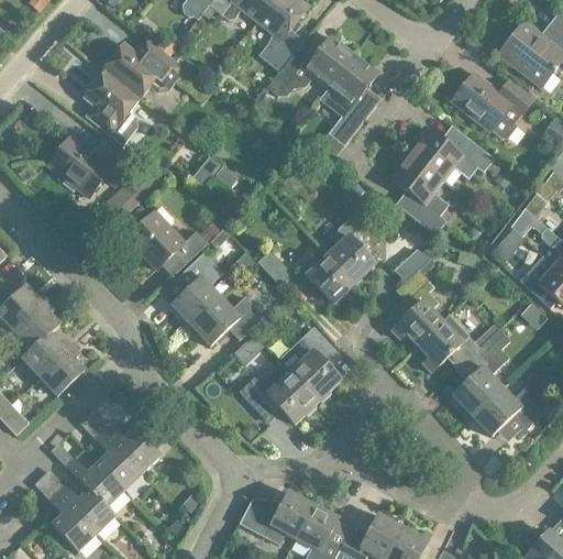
[(185,0),(181,4),(181,11),(188,15),(192,15),(197,19),(201,12),(208,4),(211,0),(185,0)]
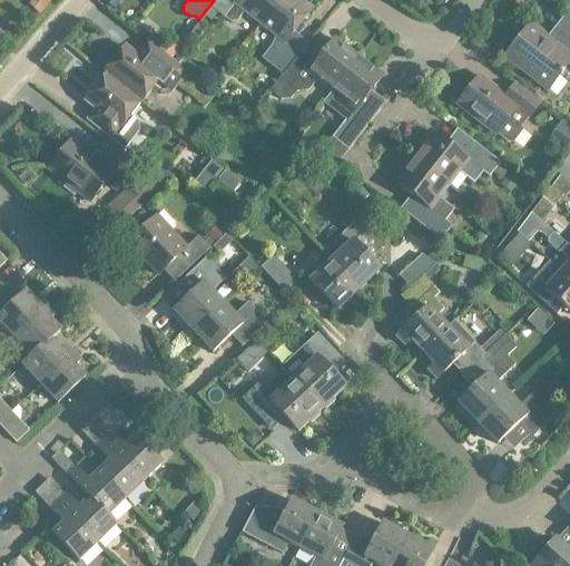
[(214,0),(210,5),(217,9),(231,19),(235,19),(244,9),(261,21),(276,0),(214,0)]
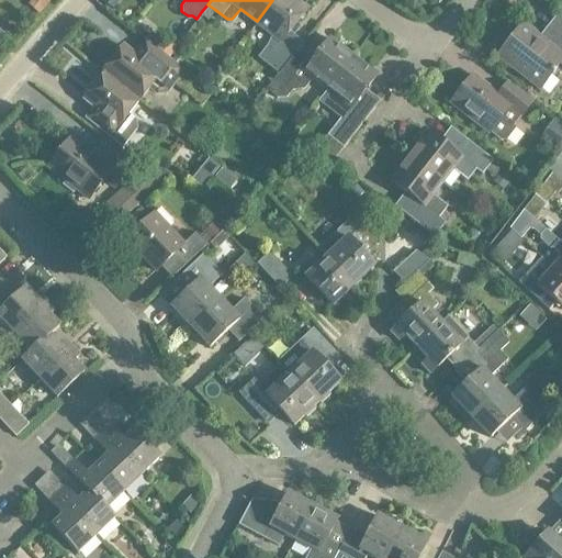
[(272,0),(257,21),(271,33),(266,44),(287,60),(294,49),(303,40),(289,29),(306,7),(298,0),(272,0)]
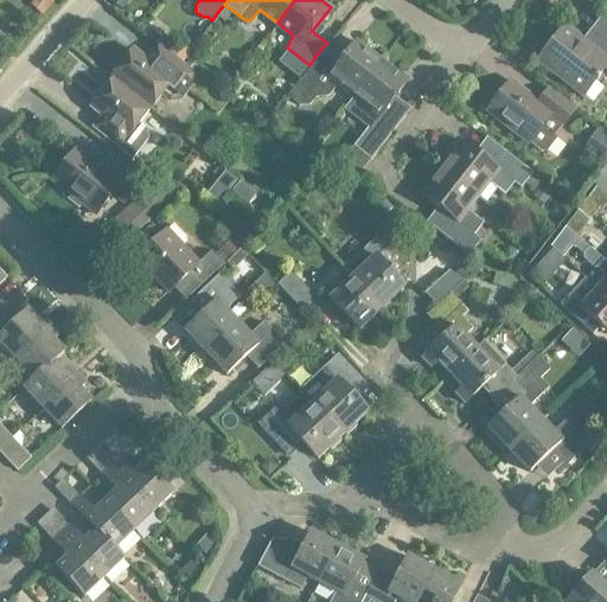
[(563,24),(537,57),(582,93),(604,64),(606,66),(606,18),(588,43),(563,24)]
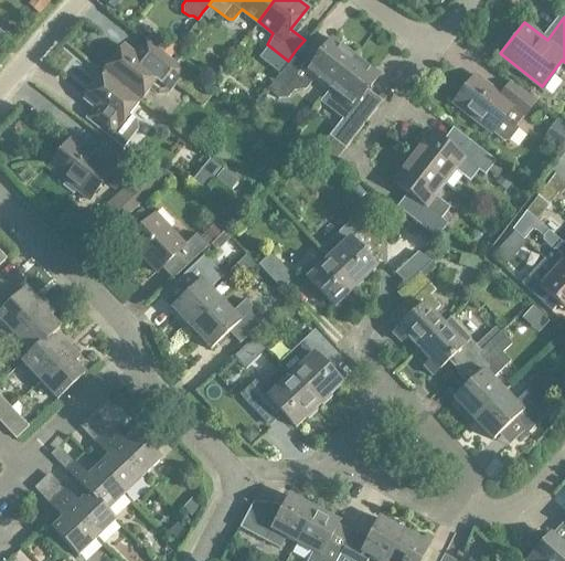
[(166,34),(157,45),(169,55),(178,44),(166,34)]
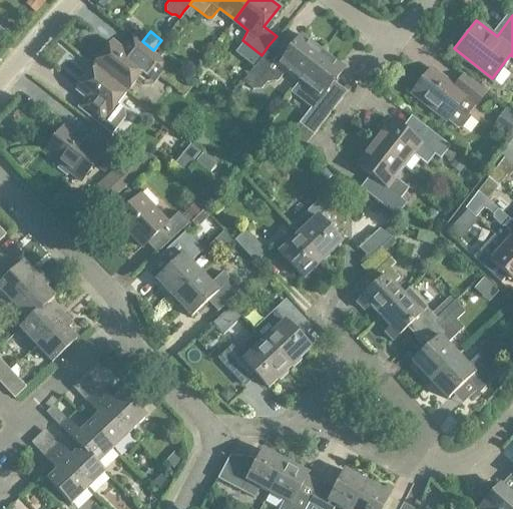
[(269,45),(262,55),(241,80),(252,87),(260,87),(266,79),(277,78),(285,68),(299,80),(323,49),(301,32),(283,56),(269,45)]
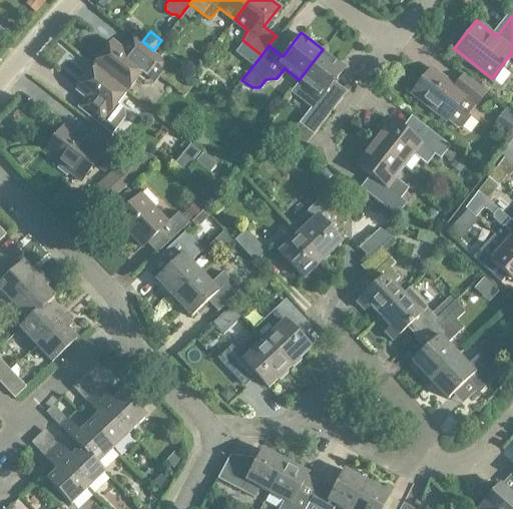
[(98,56),(93,63),(126,89),(136,77),(143,82),(150,81),(167,61),(153,50),(142,41),(132,33),(121,47),(111,39),(105,47),(102,47),(98,52),(98,56)]
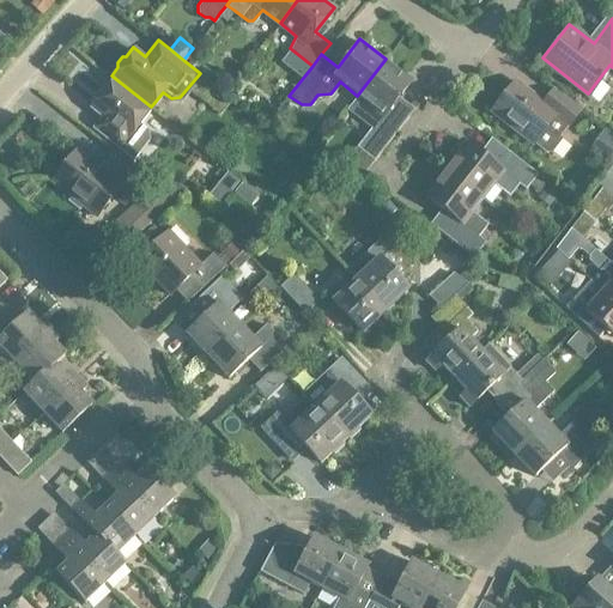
[(411,79),(386,59),(357,96),(382,115),(358,145),(359,147),(374,158),(408,114),(393,102),(411,79)]
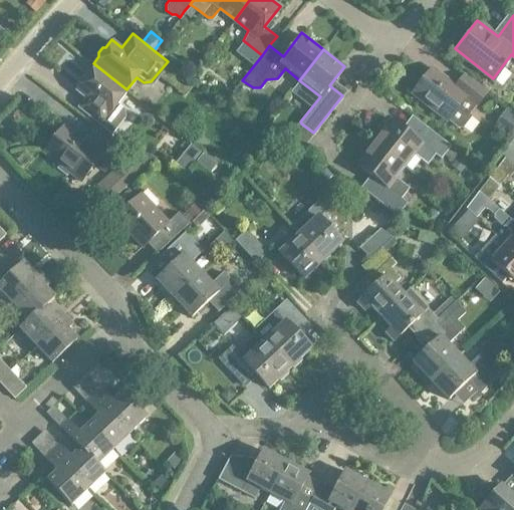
[(126,89),(93,63),(92,63),(94,65),(89,71),(86,71),(82,76),(82,80),(76,88),(85,95),(77,105),(110,133),(124,114),(123,107),(116,101),(126,89)]
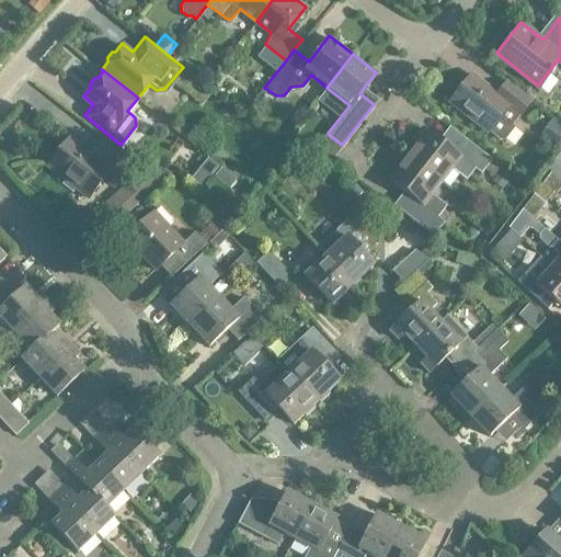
[(471,71),(449,100),(487,129),(489,127),(501,137),(506,137),(515,126),(512,123),(530,99),(506,79),(496,91),(471,71)]
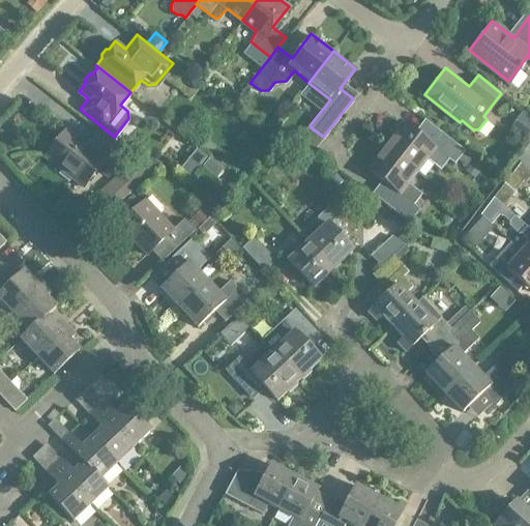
[(424,139),(414,130),(403,121),(386,144),(417,168),(428,155),(440,166),(448,155),(454,161),(457,158),(464,149),(435,126),(424,139)]
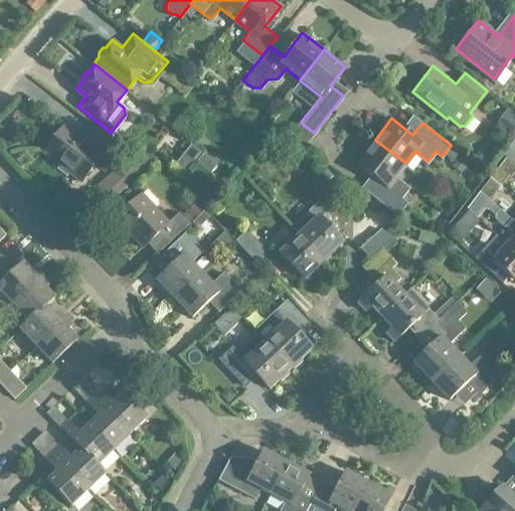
[(48,144),(43,150),(80,179),(95,162),(104,169),(119,149),(92,128),(83,139),(63,124),(58,130),(55,131),(51,133),(49,136),(48,140),(48,144)]
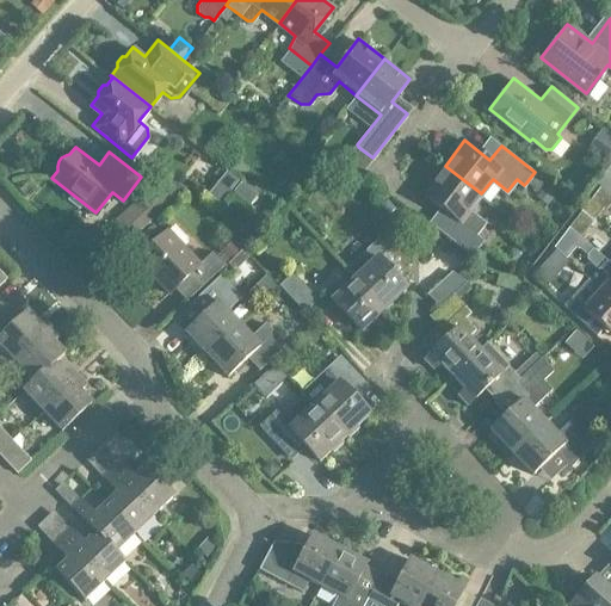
[(610,162),(597,180),(610,192),(610,162)]
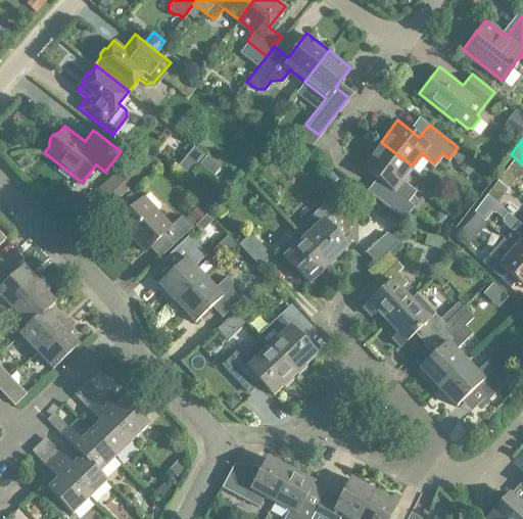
[(412,166),(381,142),(363,164),(377,177),(368,189),(403,218),(414,204),(408,199),(416,189),(402,178),(412,166)]
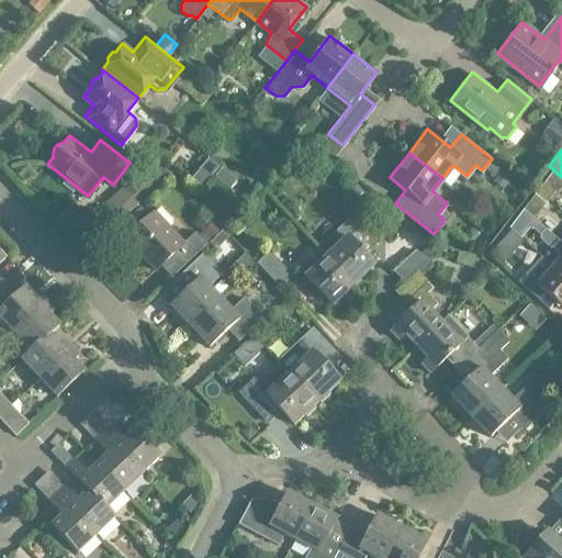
[(492,158),(484,168),(493,174),(499,165),(492,158)]
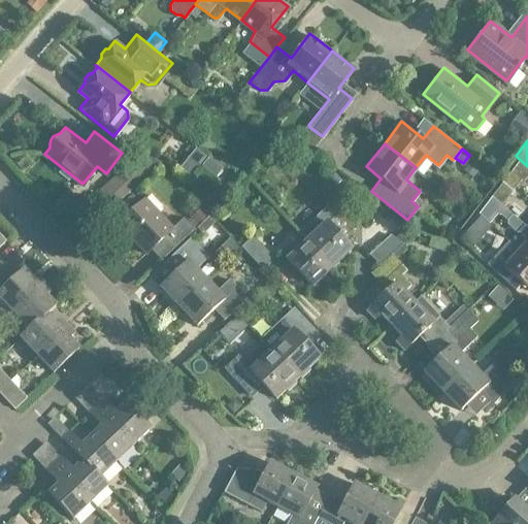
[(208,157),(201,165),(213,174),(220,166),(208,157)]
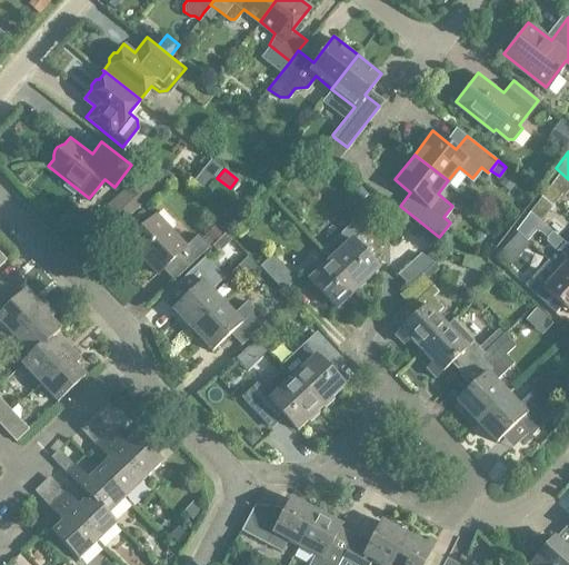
[(161,187),(146,170),(116,198),(131,215),(161,187)]
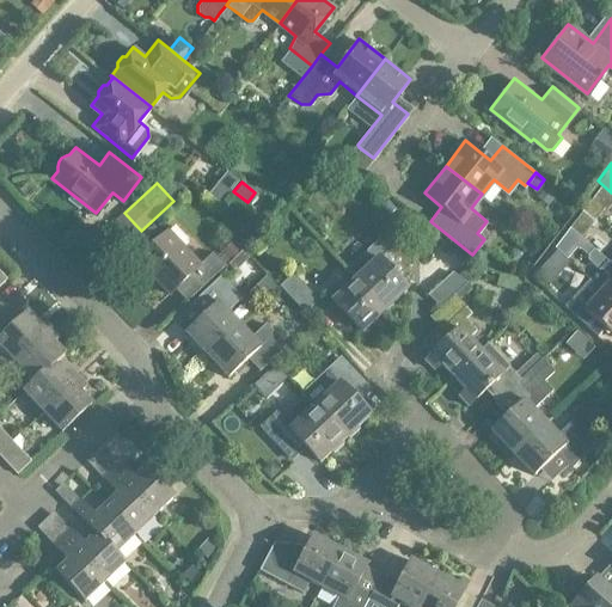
[(538,192),(549,201),(556,191),(545,183),(538,192)]
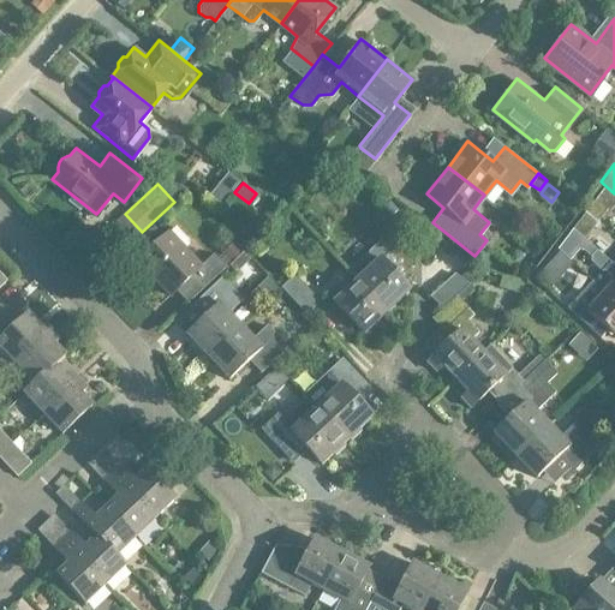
[(595,198),(589,207),(602,215),(608,208),(595,198)]
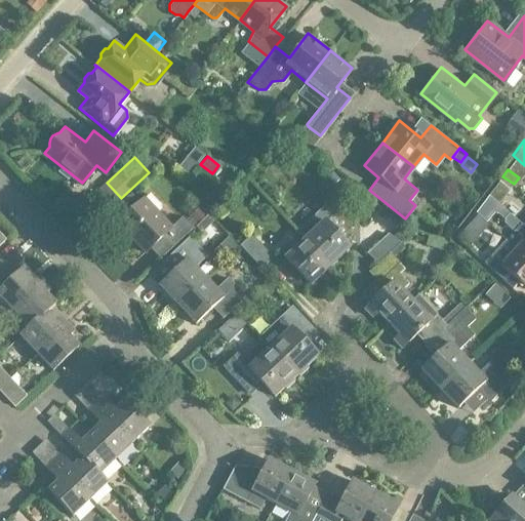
[(514,184),(502,176),(496,185),(507,193),(514,184)]
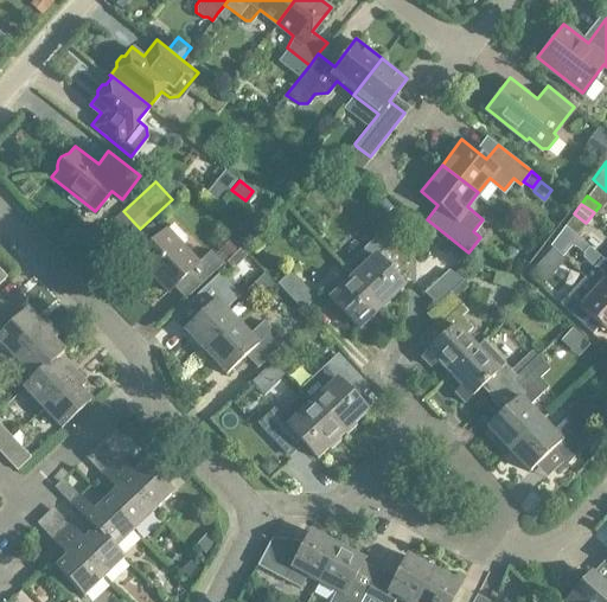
[(244,235),(257,223),(248,212),(235,224),(244,235)]
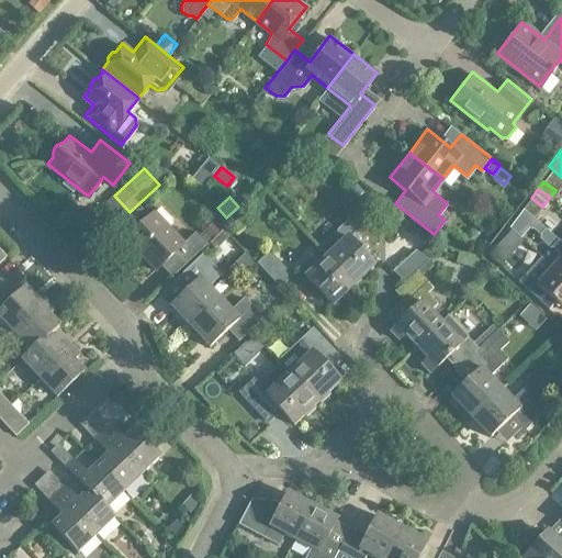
[(154,210),(123,238),(137,253),(139,250),(155,268),(172,252),(183,263),(205,242),(194,230),(182,241),(154,210)]
